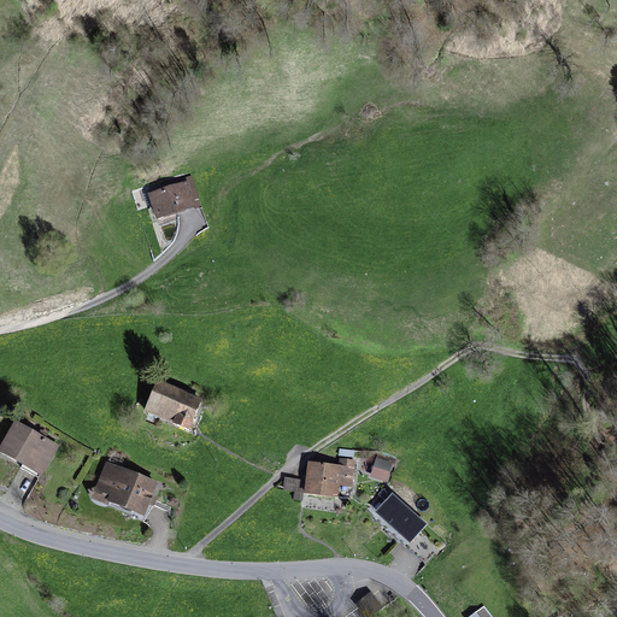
[(166,187),(148,194),(157,221),(201,207),(192,177),(165,184),(166,187)]
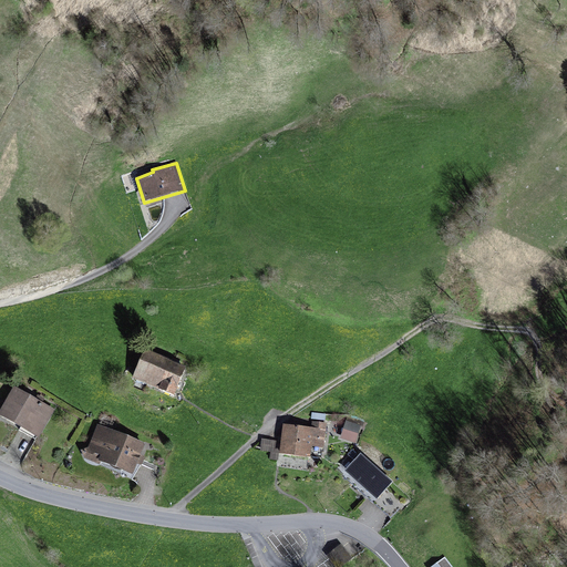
[(144,350),(133,379),(176,395),(187,368),(144,350)]
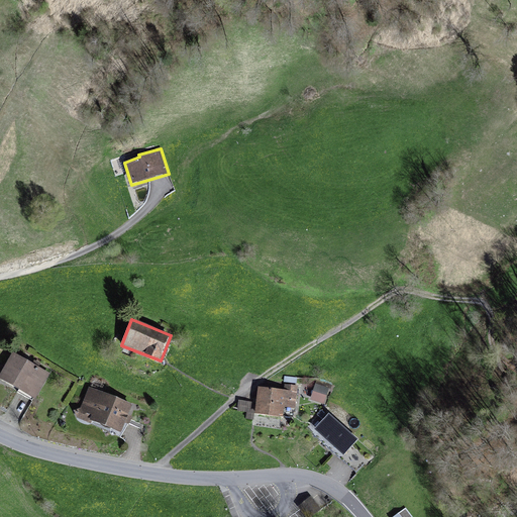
[(13,352),(0,375),(0,378),(35,399),(49,375),(13,352)]
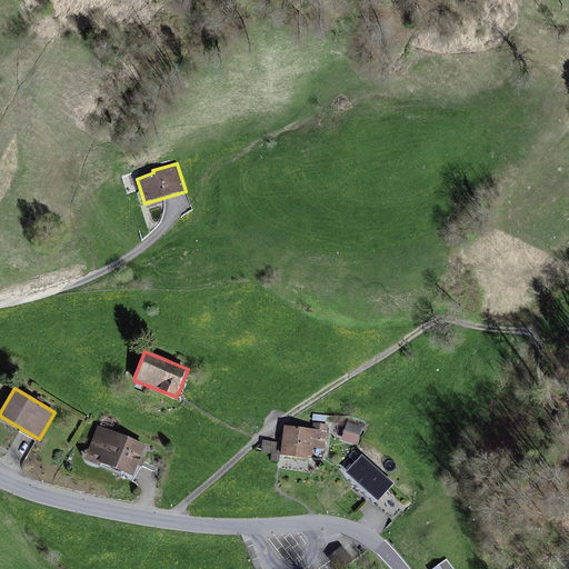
[(312,429),(285,426),(280,456),(311,460),(312,448),(326,450),(328,425),(313,423),(312,429)]
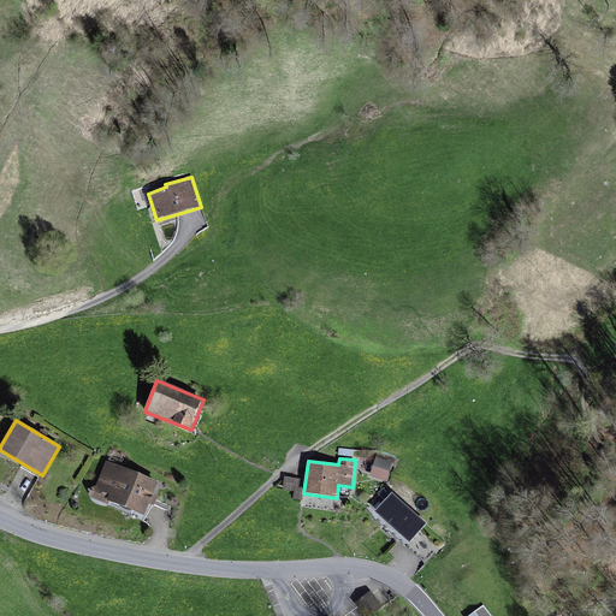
[(392,465),(373,458),(367,479),(386,484),(392,465)]
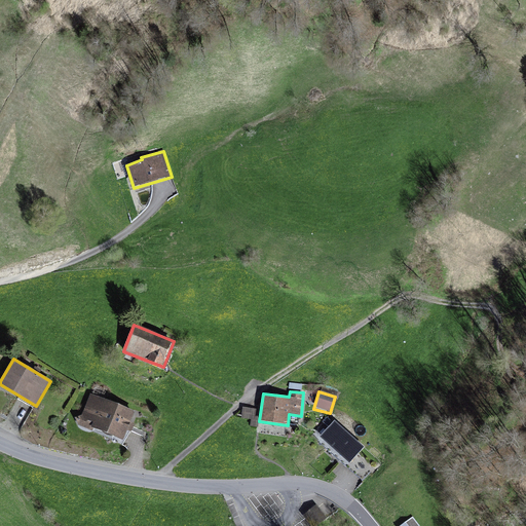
[(75,418),(77,426),(92,431),(94,428),(123,440),(136,412),(90,395),(82,415),(75,418)]
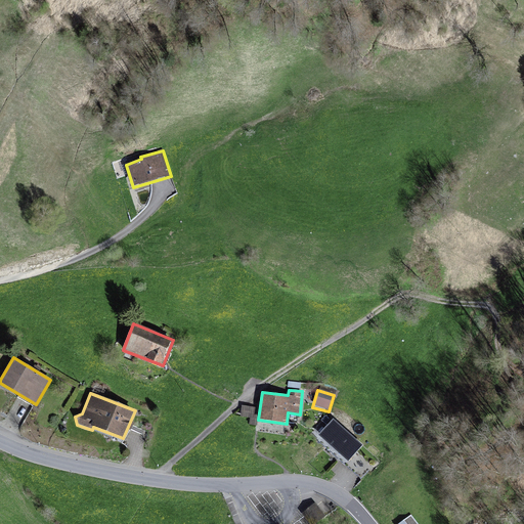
[(379,460),(334,419),(315,439),(361,480),(379,460)]
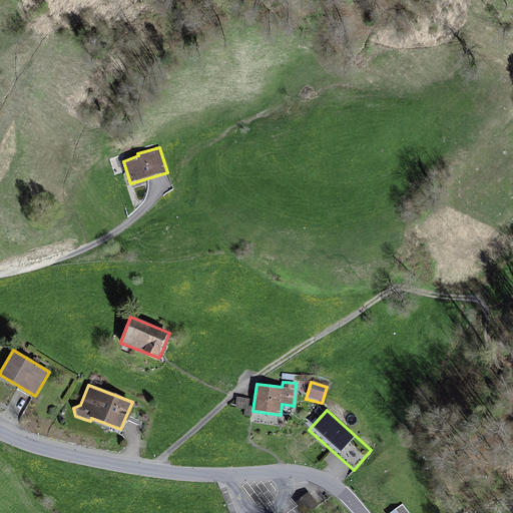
[(309,512),(320,505),(311,492),(294,504),(300,512),(309,512)]
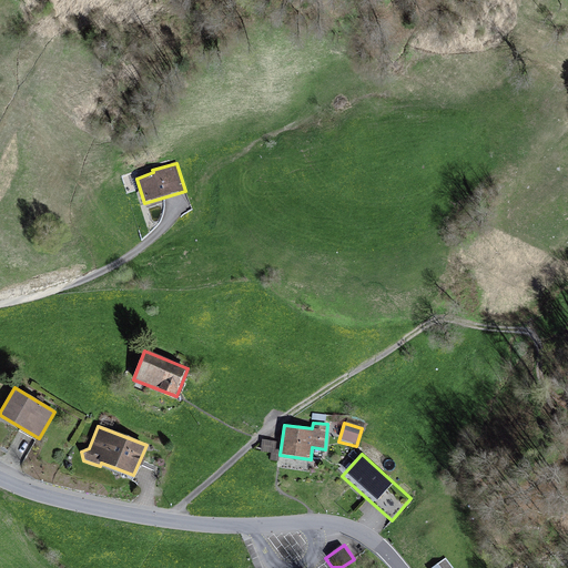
[(453,567),(446,558),(432,567),(453,567)]
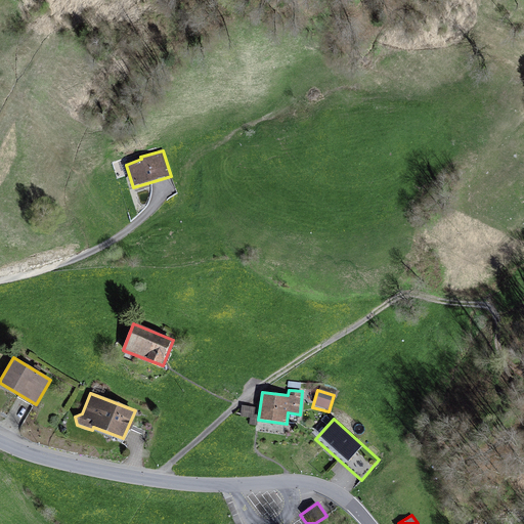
All buildings are outlined.
